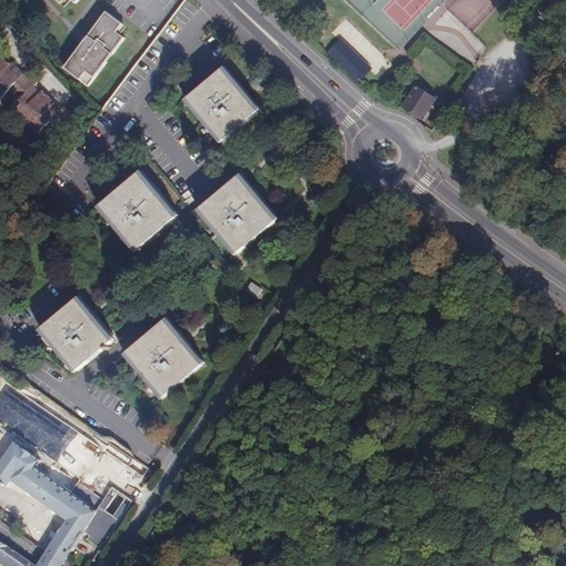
[(63,65),(87,82),(105,58),(97,52),(103,45),(111,50),(122,35),(115,29),(120,21),(103,9),(63,65)]
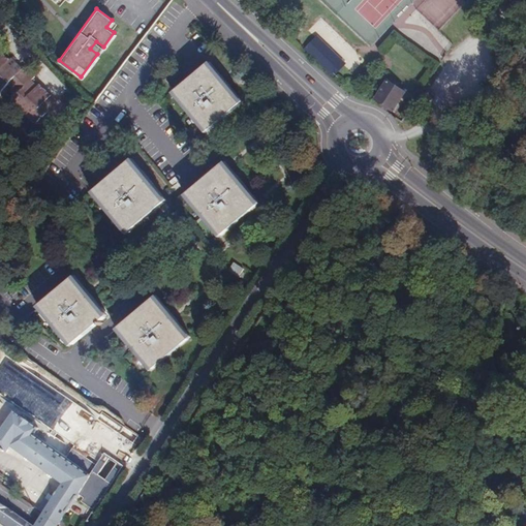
[(312,35),(322,44),(341,63),(344,59),(325,40),(315,32),(312,35)]
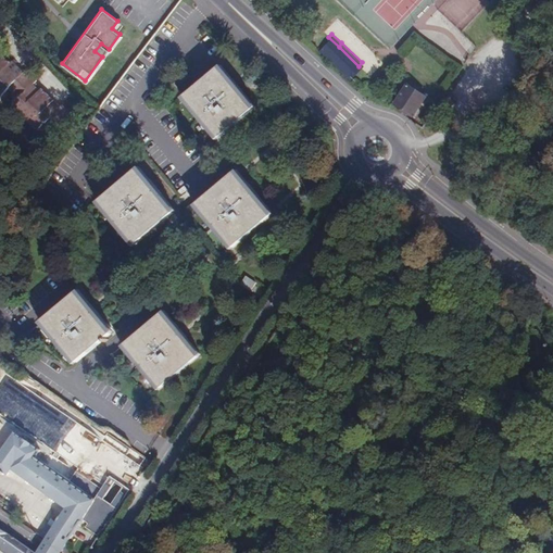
[(359,66),(339,47),(328,37),(321,45),(332,57),(350,74),(359,66)]
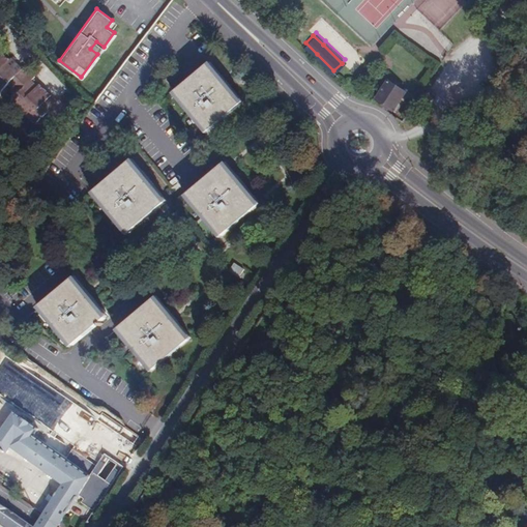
[(0,87),(9,78),(22,64),(9,55),(8,56),(1,51),(0,52),(0,87)]
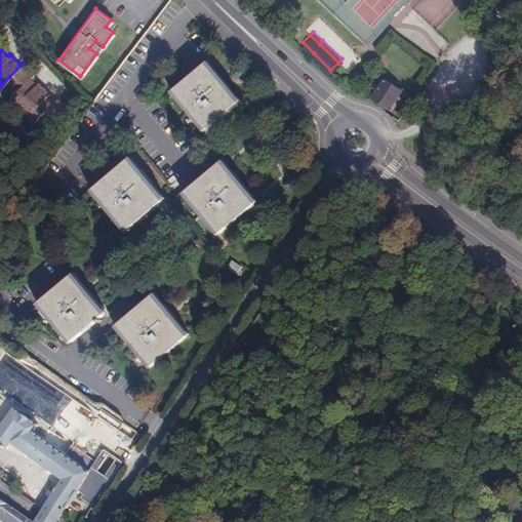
[(13,94),(26,106),(44,84),(38,79),(36,81),(29,76),(33,70),(23,63),(22,64),(9,77),(19,87),(13,94)]
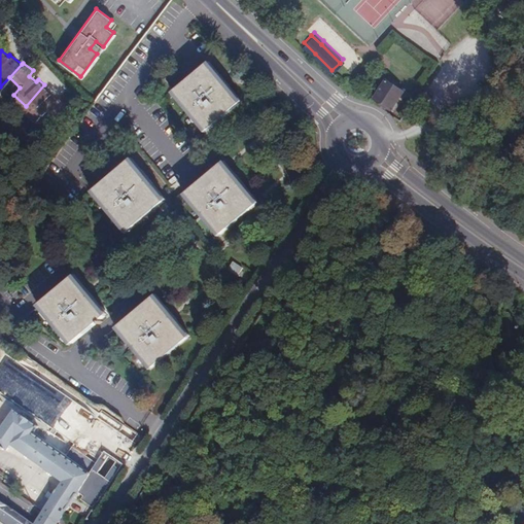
[(235,104),(203,63),(170,90),(204,130),(235,104)]
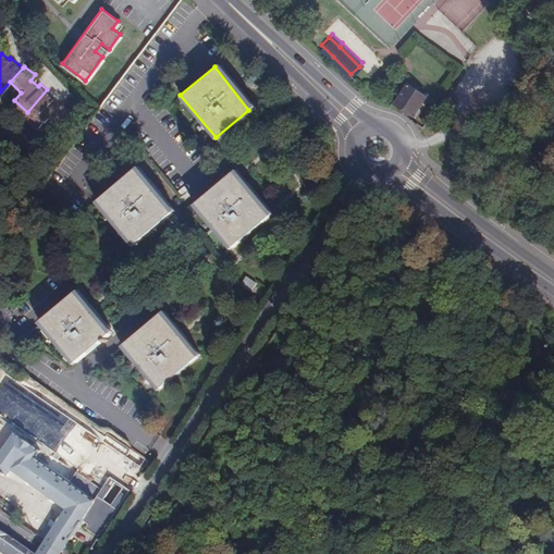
[(427,96),(406,83),(394,103),(414,115),(427,96)]
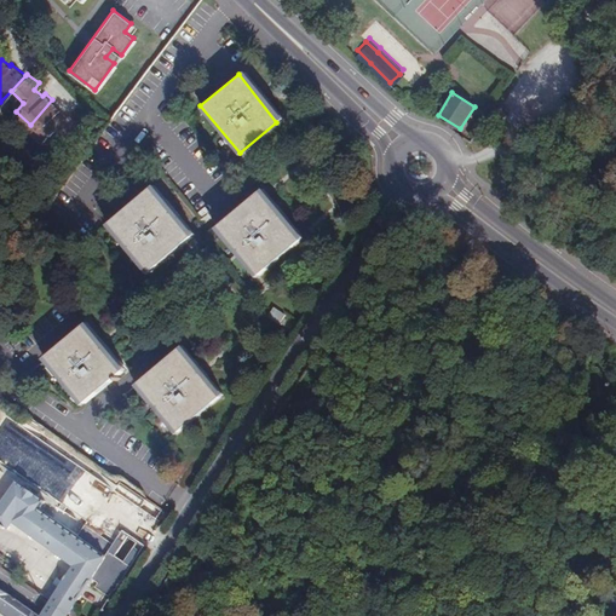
[(52,99),(30,125),(44,136),(51,128),(55,128),(65,139),(81,121),(69,110),(64,116),(57,109),(59,105),(52,99)]
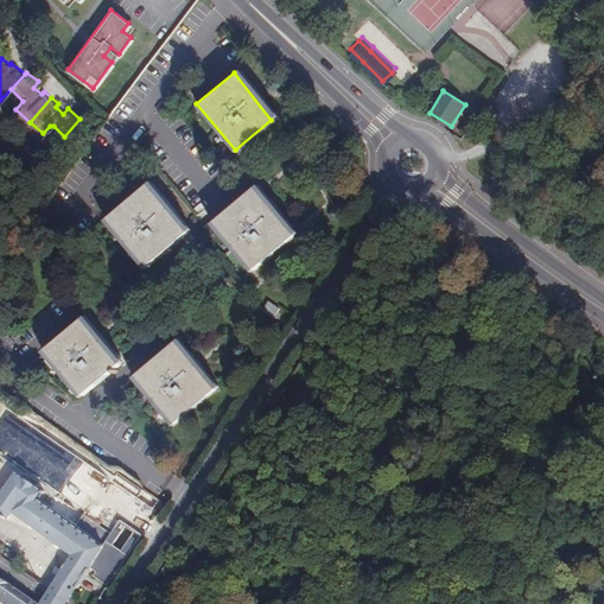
[(142,265),(184,230),(142,182),(101,215),(142,265)]
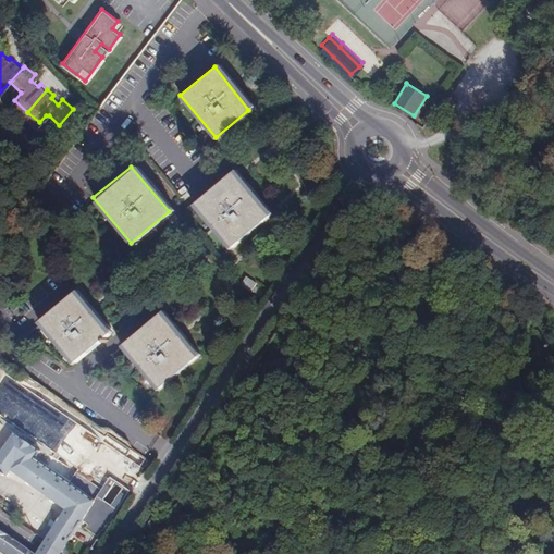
[(229,247),(267,216),(232,172),(193,204),(229,247)]
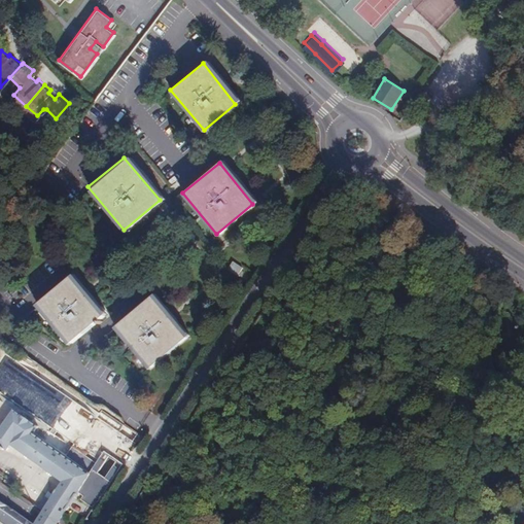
[(233,274),(238,267),(229,259),(223,267),(233,274)]
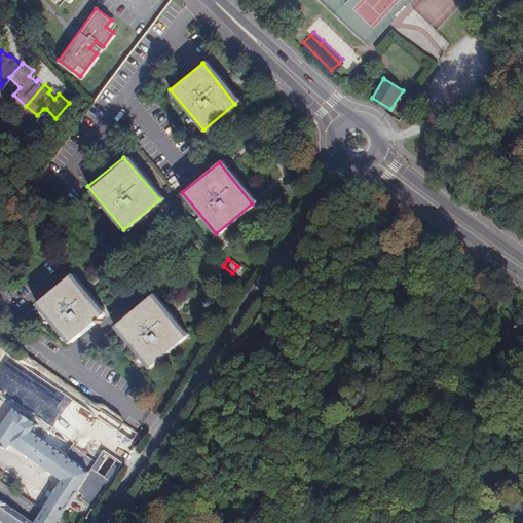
[(69,339),(101,312),(69,273),(36,300),(69,339)]
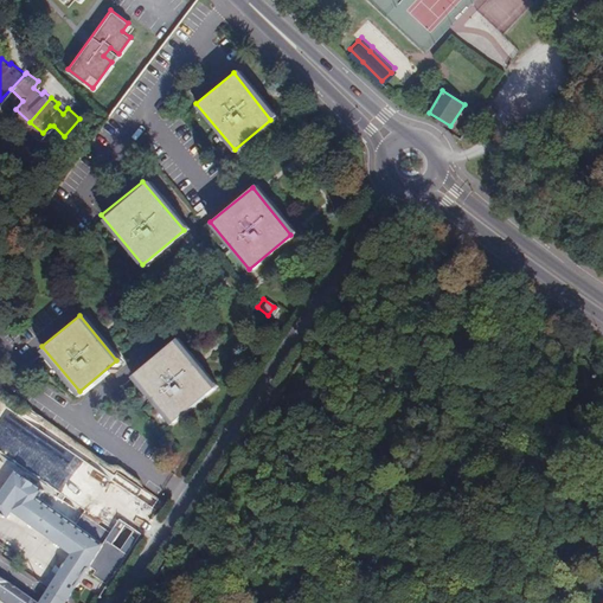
[(211,386),(173,339),(130,372),(171,421),(211,386)]
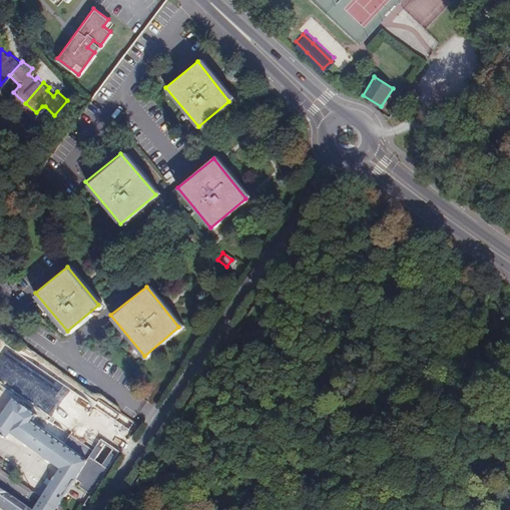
[(92,491),(109,466),(89,453),(85,460),(28,422),(33,416),(9,400),(0,413),(0,435),(4,438),(8,432),(59,467),(39,496),(38,498),(54,506),(55,504),(72,478),(92,491)]
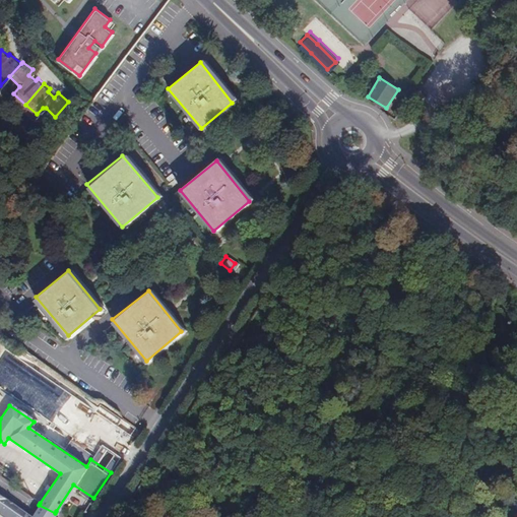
[(111,472),(121,457),(102,444),(90,459),(111,472)]
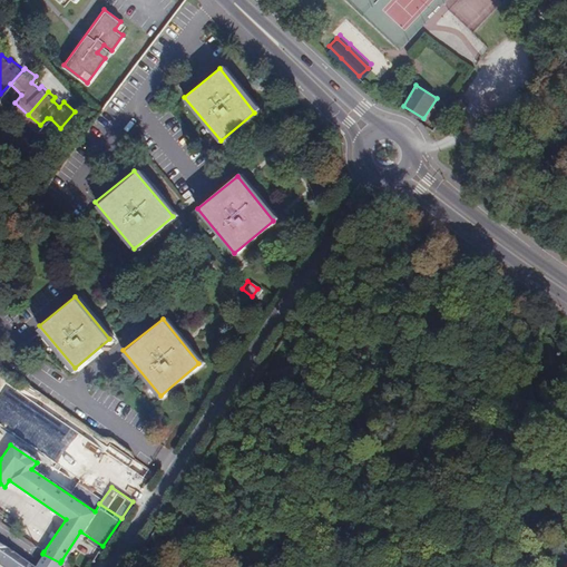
[(46,533),(38,545),(44,549),(51,536),(46,533)]
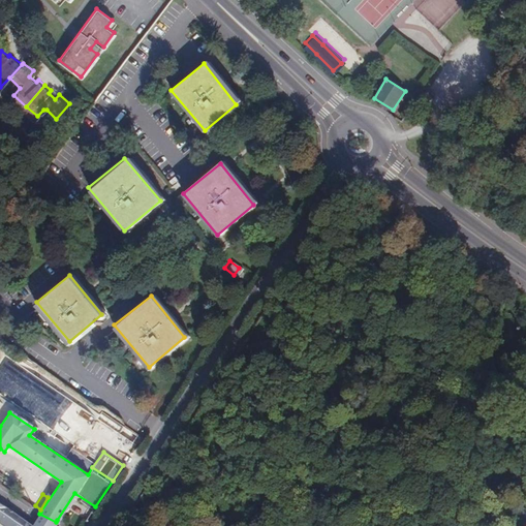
[(0,520),(8,525),(41,525),(33,523),(32,524),(0,502),(0,520)]
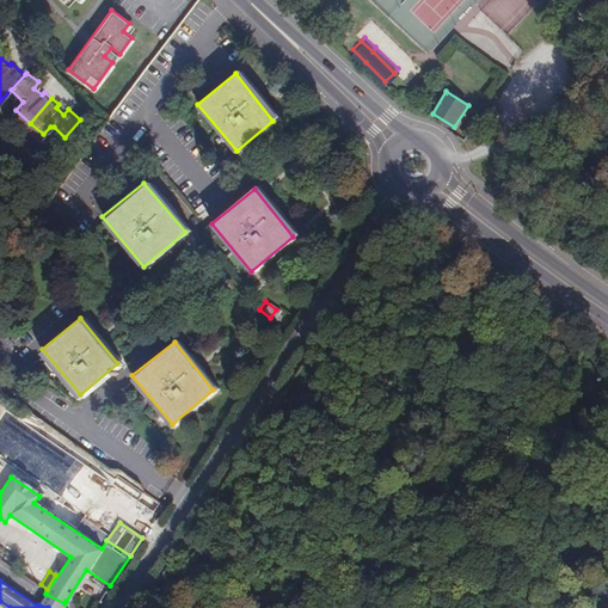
[(48,607),(61,607),(65,603),(45,594),(38,605),(48,607)]
